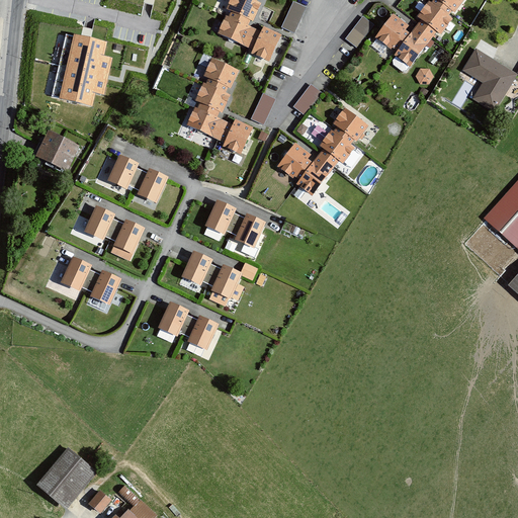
[(254,0),(231,0),(227,9),(231,11),(229,16),(247,25),(250,19),(253,20),(261,3),(257,1),(254,0)]
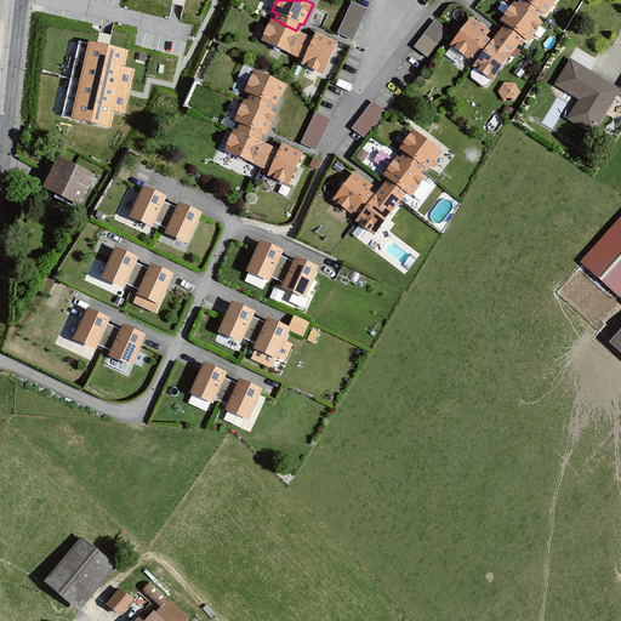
[(554,0),(519,0),(519,1),(517,4),(537,20),(540,16),(542,12),(545,15),(554,0)]
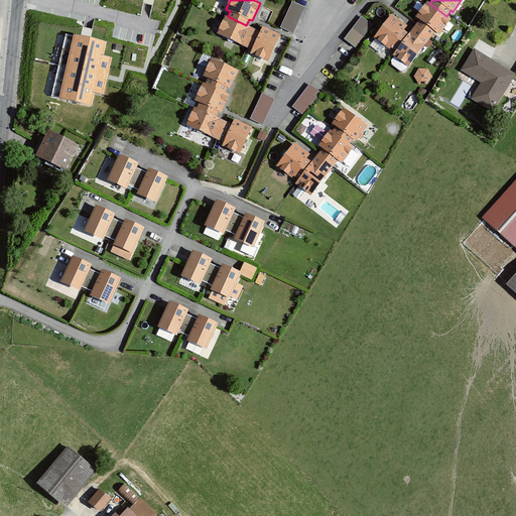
[(295,3),(292,2),(281,28),(292,33),(304,7),(295,3)]
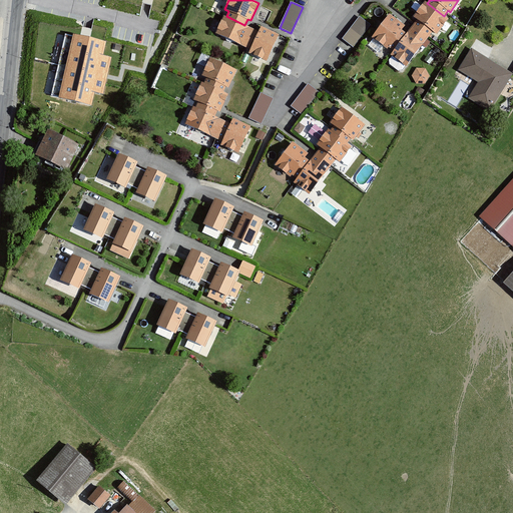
[(427,3),(425,2),(414,17),(417,19),(414,23),(412,25),(411,27),(427,38),(433,30),(436,33),(447,19),(444,16),(427,3)]
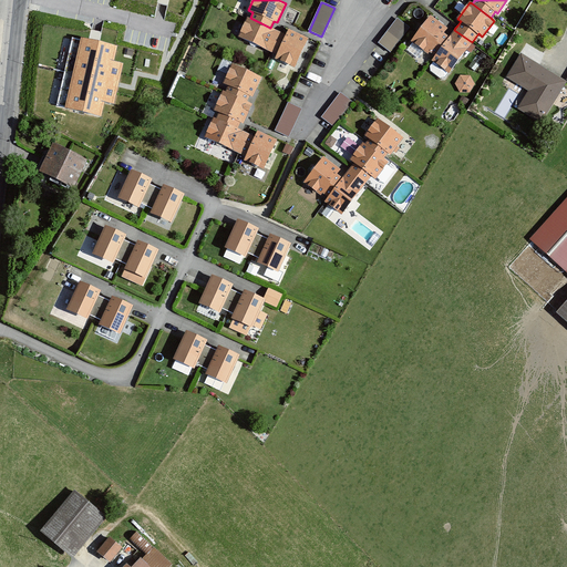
[(435,54),(450,37),(444,32),(447,29),(431,16),(411,41),(428,53),(430,51),(435,54)]
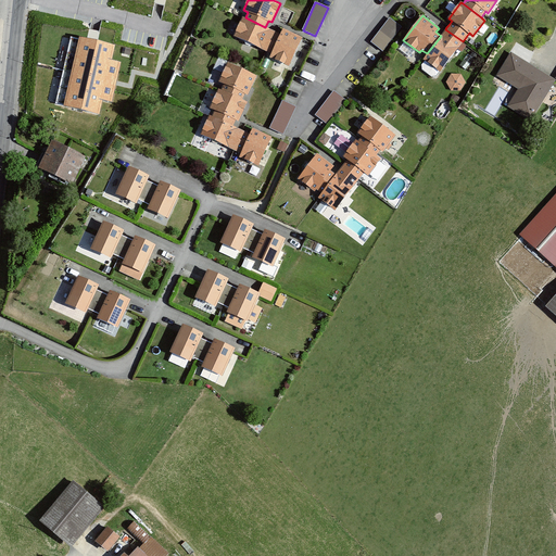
[(245,17),(243,17),(235,36),(272,53),(280,34),(265,27),(245,17)]
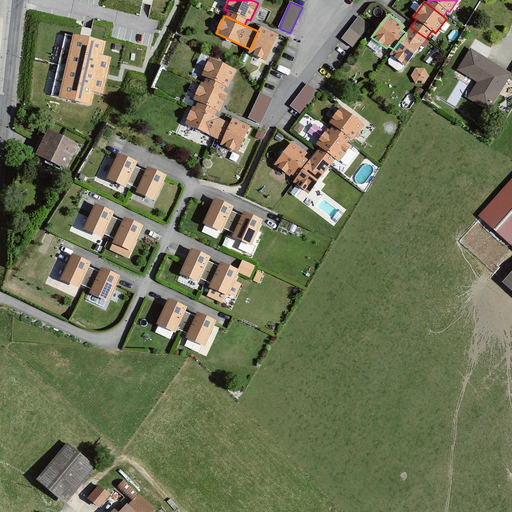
[(370,25),(359,16),(341,38),(343,40),(352,47),(370,25)]
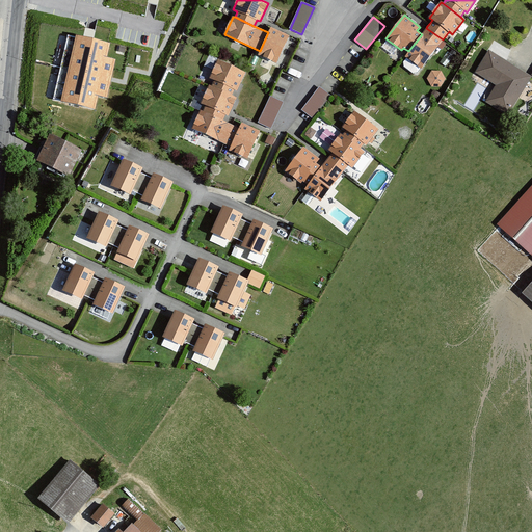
[(271,27),(268,32),(260,51),(259,54),(277,62),(290,35),(271,27)]
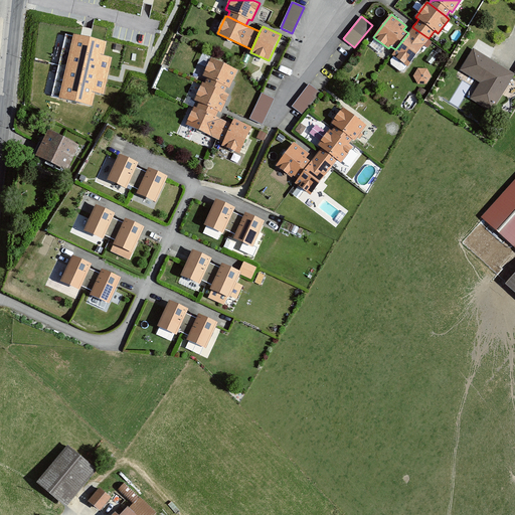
[(407,66),(428,38),(412,27),(408,33),(395,49),(392,54),(407,66)]
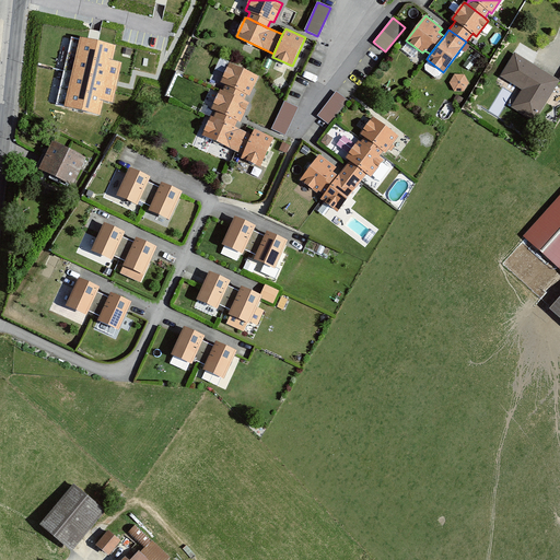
[(88,41),(72,37),(71,39),(65,70),(57,103),(100,113),(102,100),(111,101),(115,83),(115,81),(117,71),(119,62),(111,61),(114,47),(88,41)]
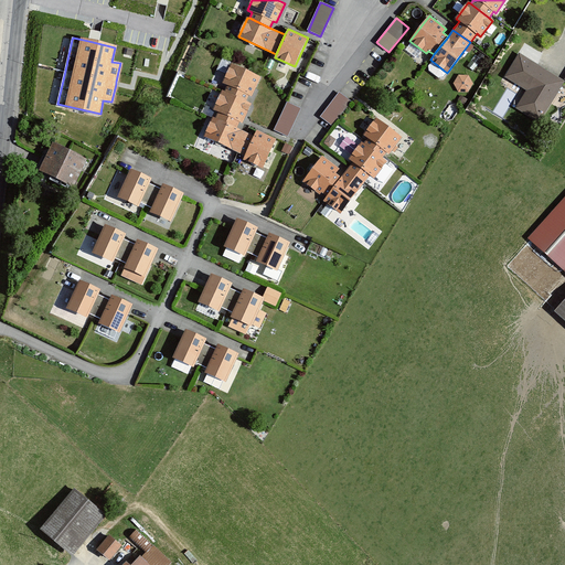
[(563,81),(520,55),(507,76),(529,91),(518,107),(540,120),(563,81)]
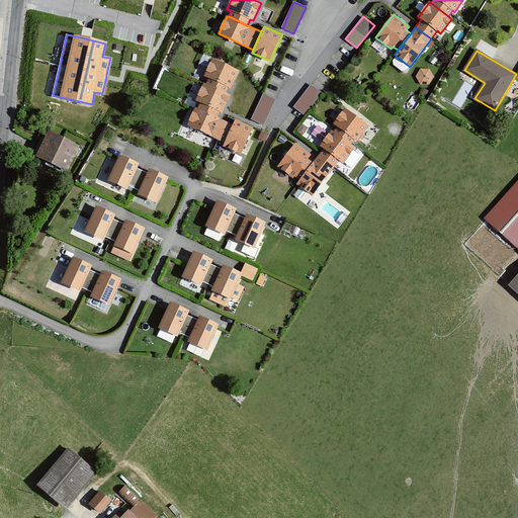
[(212,59),(204,76),(208,78),(205,83),(226,93),(229,87),(231,88),(234,80),(239,71),(226,65),(212,59)]
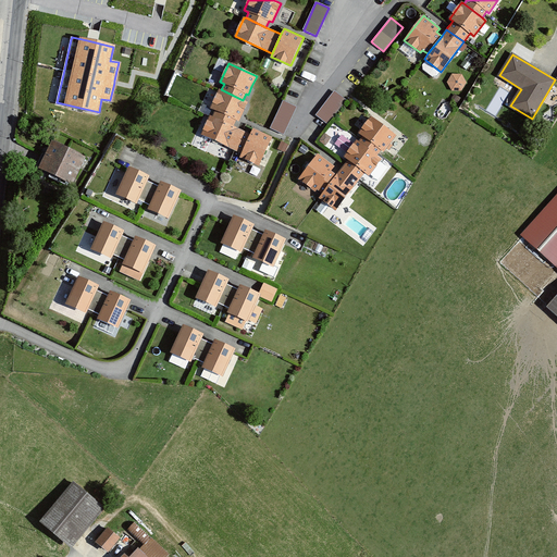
[(446,83),(460,91),(468,79),(454,71),(446,83)]
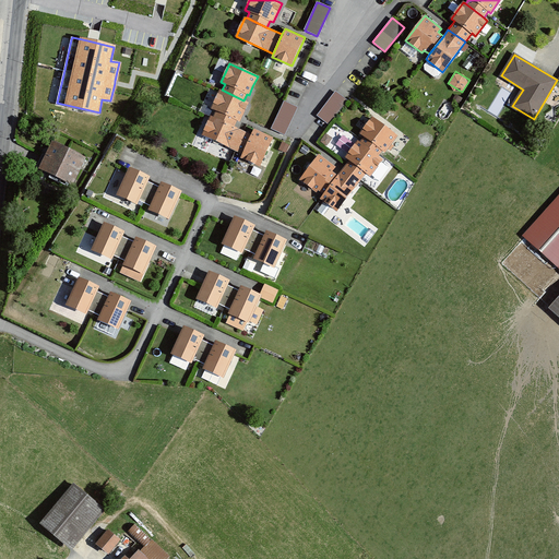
[(222,90),(219,90),(219,91),(211,109),(216,111),(213,118),(233,127),(237,119),(240,121),(248,103),(244,100),(222,90)]
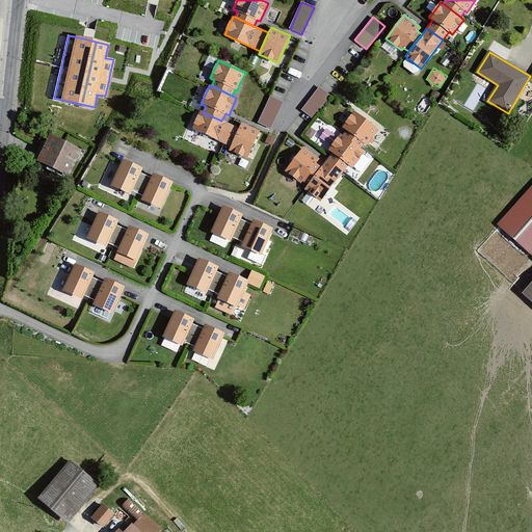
[(330,96),(319,86),(302,109),(313,117),(330,96)]
